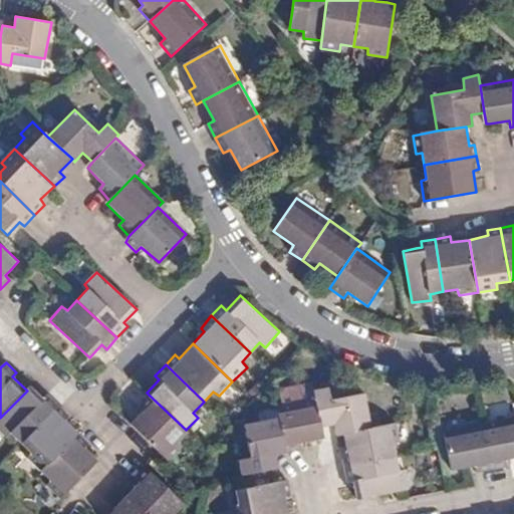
[(12,433),(21,443),(59,404),(50,395),(45,400),(31,387),(27,391),(0,418),(0,430),(7,438),(12,433)]
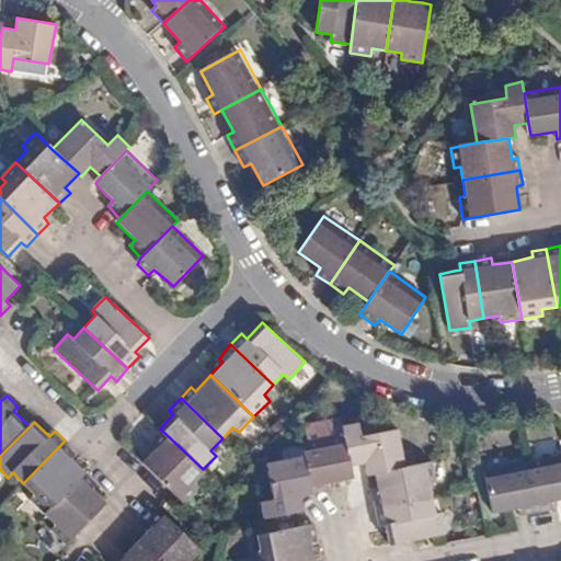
[(342,425),(346,443),(351,466),(365,464),(367,476),(375,473),(405,467),(398,428),(362,436),(359,423),(342,425)]
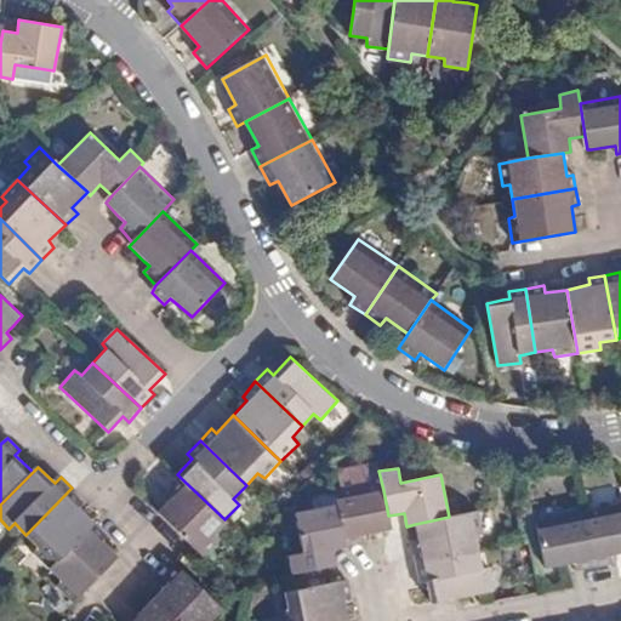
[(158,511),(193,546),(206,557),(221,541),(216,535),(227,523),(224,519),(180,477),(166,493),(171,499),(158,511)]
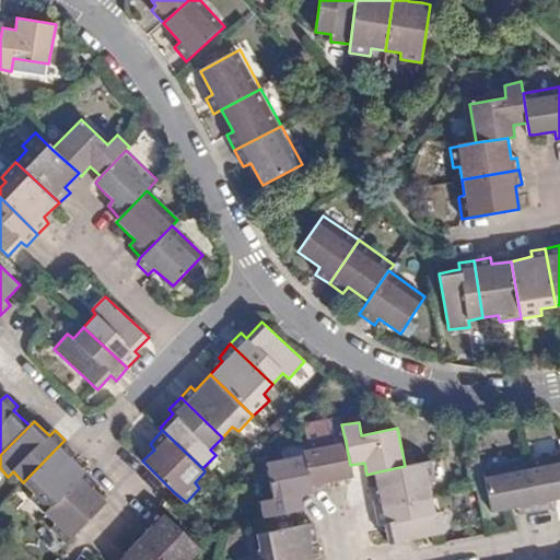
[(30,498),(44,514),(86,471),(72,458),(78,452),(65,440),(23,482),(34,492),(30,498)]
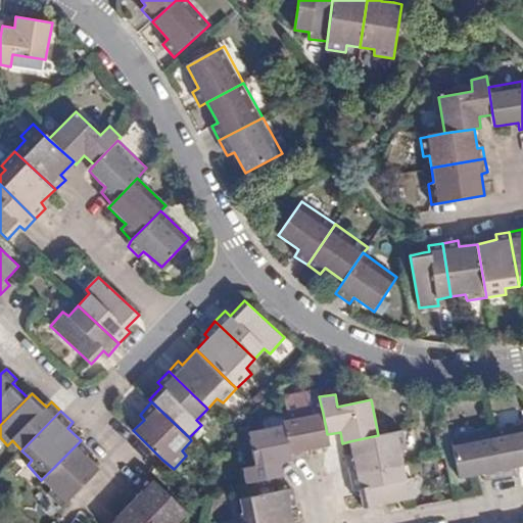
[(284,421),(284,425),(292,461),(307,458),(306,452),(313,450),(329,446),(327,434),(323,413),(284,421)]
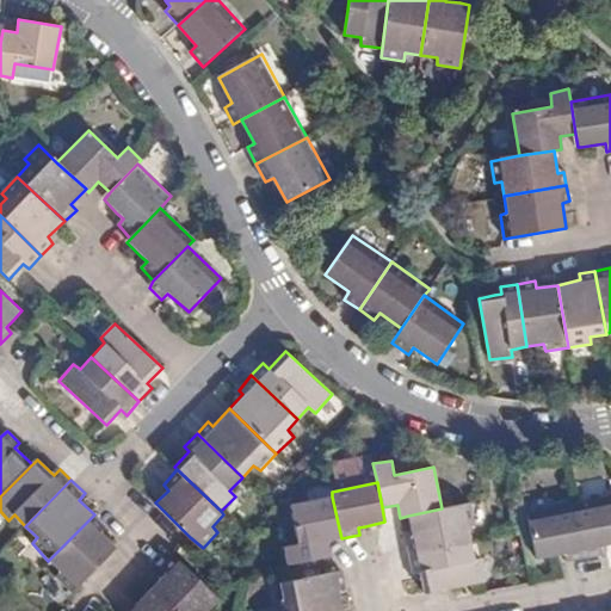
[(602,547),(608,545),(610,544),(610,494),(573,503),(585,560),(603,555),(602,547)]
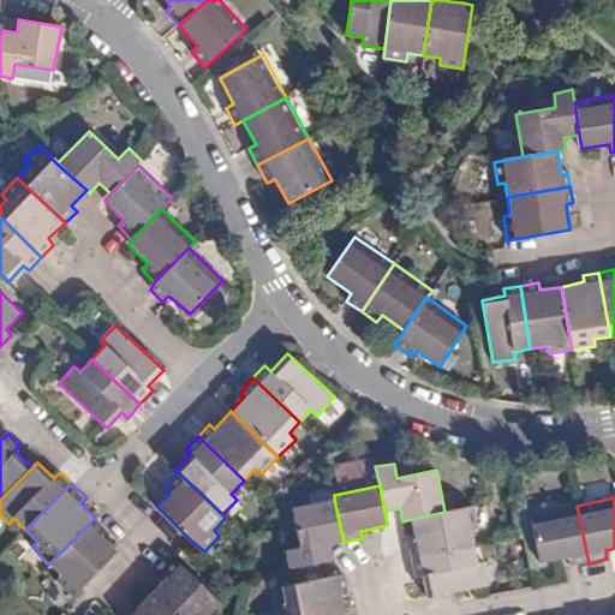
[(290,569),(316,563),(333,561),(328,545),(344,542),(334,500),(292,507),(300,547),(286,550),(290,569)]
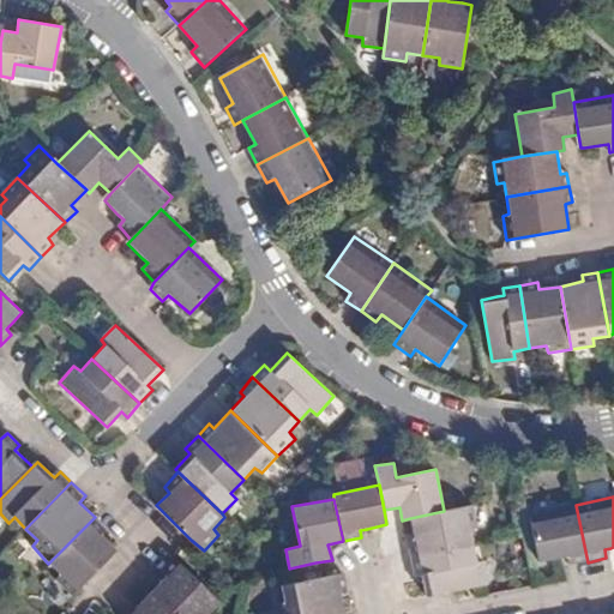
[(588,563),(576,505),(530,515),(539,561),(558,558),(566,557),(567,565),(588,563)]
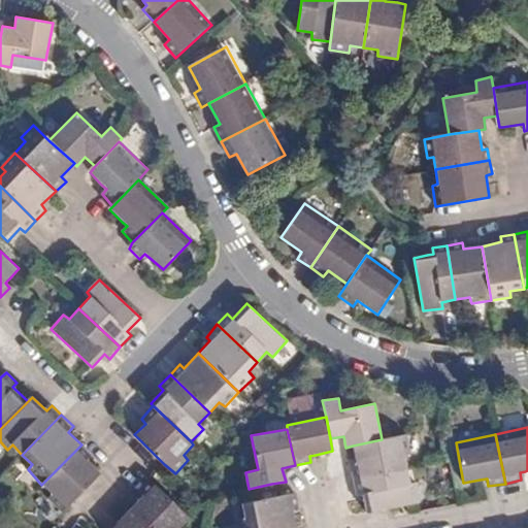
[(382,439),(353,446),(356,462),(350,465),(353,480),(407,468),(404,454),(410,452),(407,435),(382,439)]
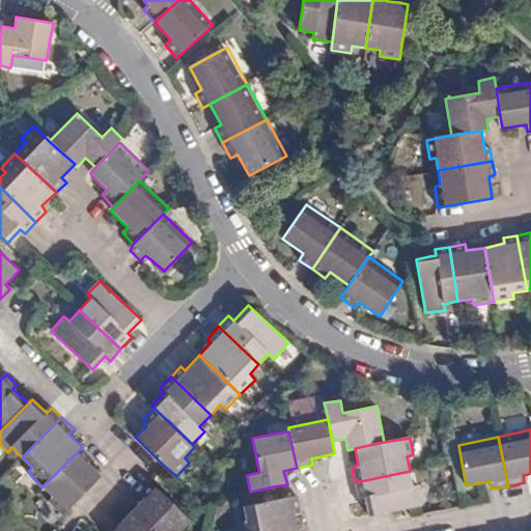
[(62,515),(73,506),(102,476),(87,463),(92,457),(82,447),(42,487),(52,496),(48,500),(62,515)]
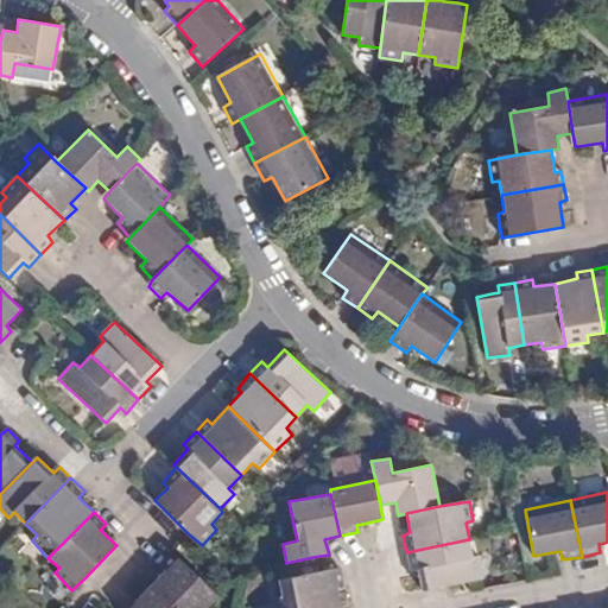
[(469,539),(406,552),(410,571),(418,570),(422,591),(485,580),(480,556),(473,557),(469,539)]
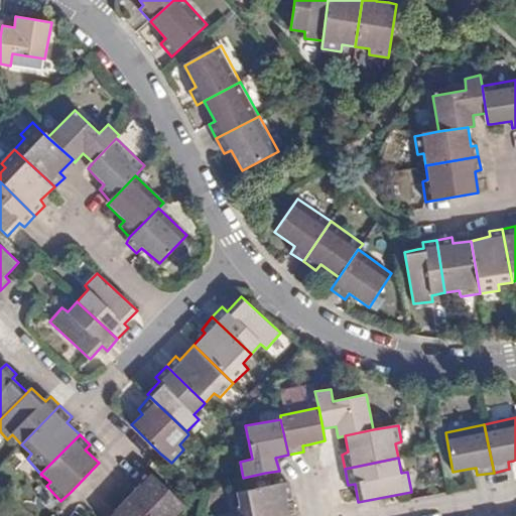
[(128,497),(147,515),(175,515),(186,506),(146,469),(134,481),(138,486),(128,497)]
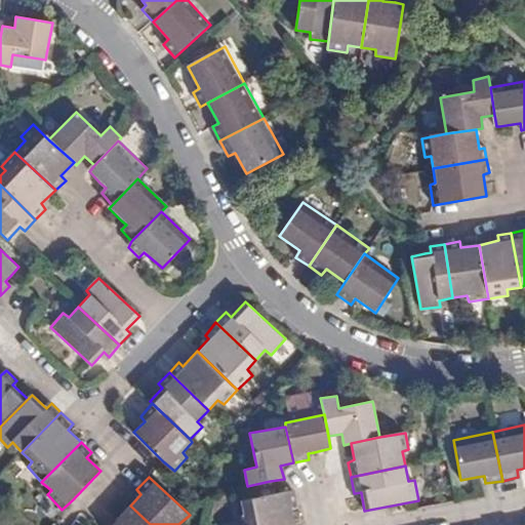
[(238,524),(290,524),(294,524),(291,509),(298,508),(295,490),(273,495),(240,501),(244,516),(237,517),(238,524)]
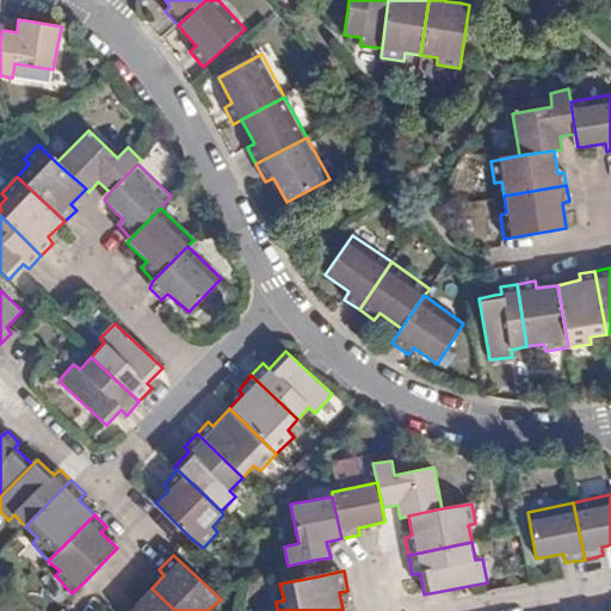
[(174,610),(152,588),(137,602),(133,598),(119,610),(174,610)]
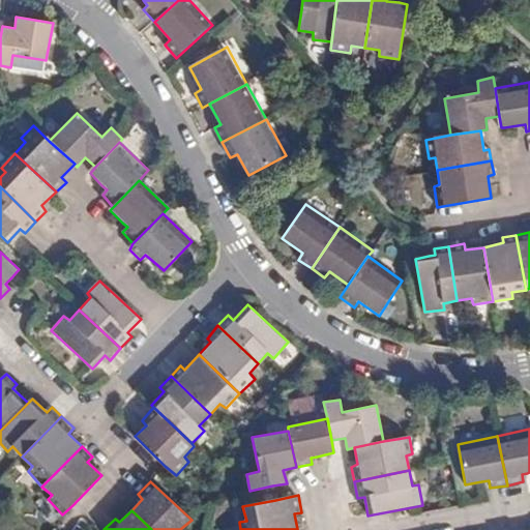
All buildings are outlined.
